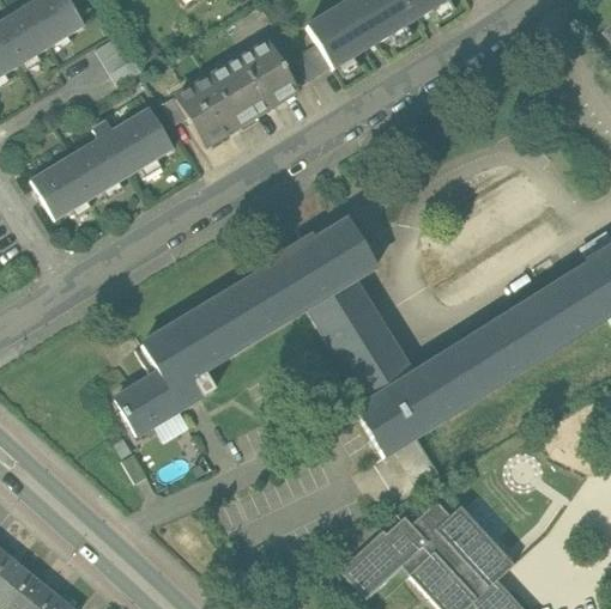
[(37,0),(7,19),(29,54),(36,49),(38,54),(54,43),(52,40),(66,31),(68,35),(85,25),(68,0),(37,0)]
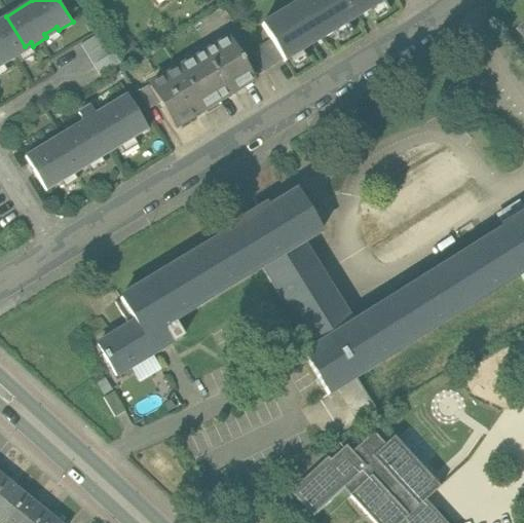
[(337,29),(319,0),(303,0),(265,24),(274,38),(286,58),(287,59),(337,29)]
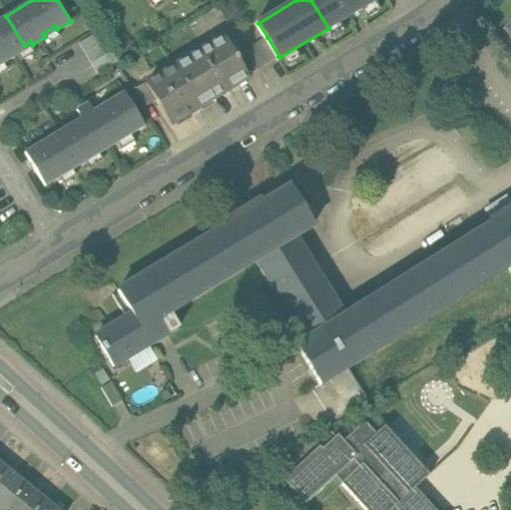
[(311,0),(329,28),(375,0),(311,0)]
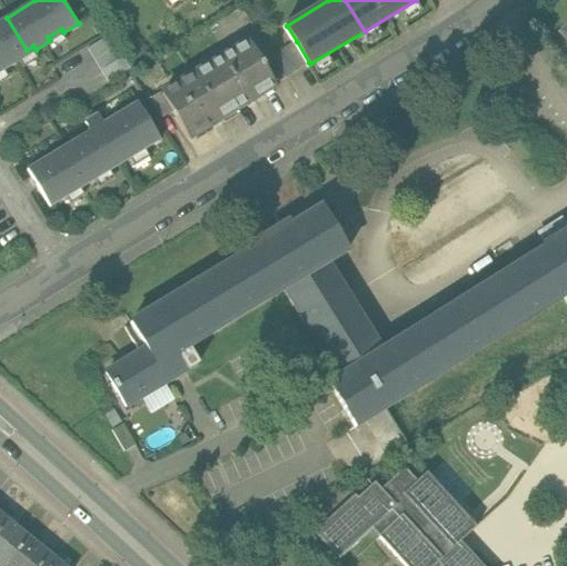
[(27,50),(7,18),(0,21),(0,71),(21,58),(19,55),(27,50)]
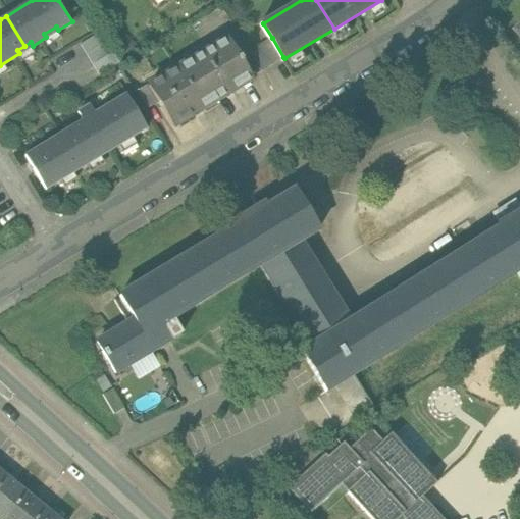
[(103,29),(83,42),(101,72),(122,60),(103,29)]
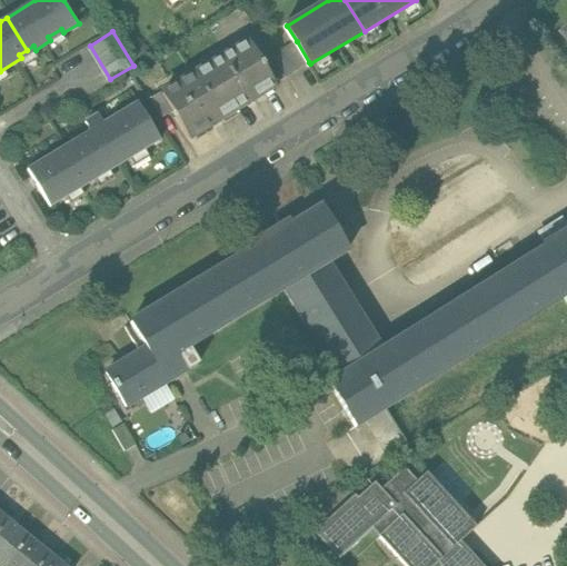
[(262,60),(250,39),(197,71),(224,117),(277,85),(266,65),(267,65),(264,60),(262,60)]
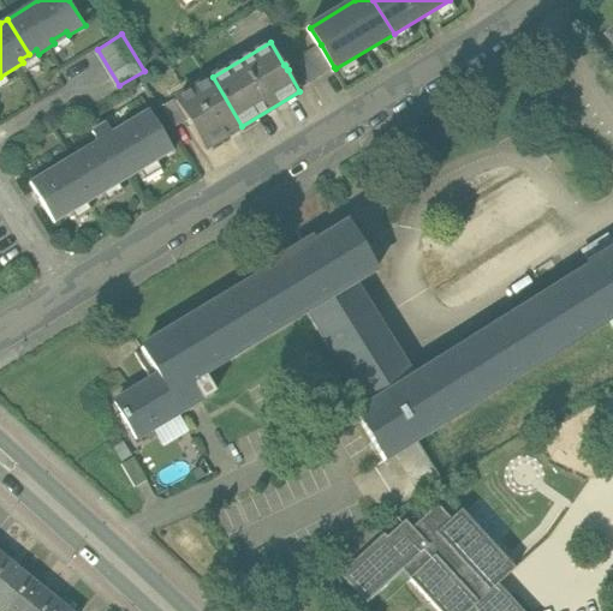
[(321,45),(297,59),(310,82),(334,67),(321,45)]
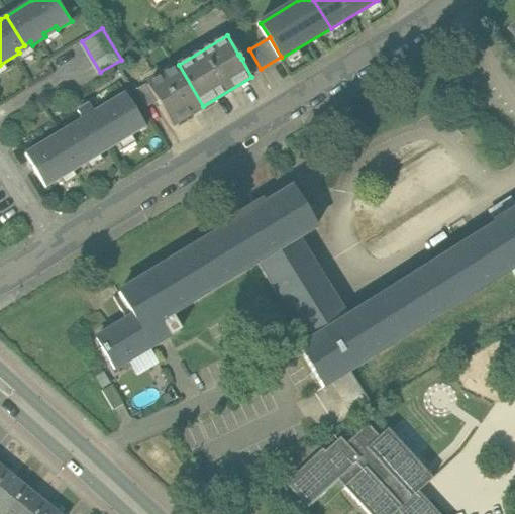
[(179,65),(149,83),(174,123),(203,106),(179,65)]
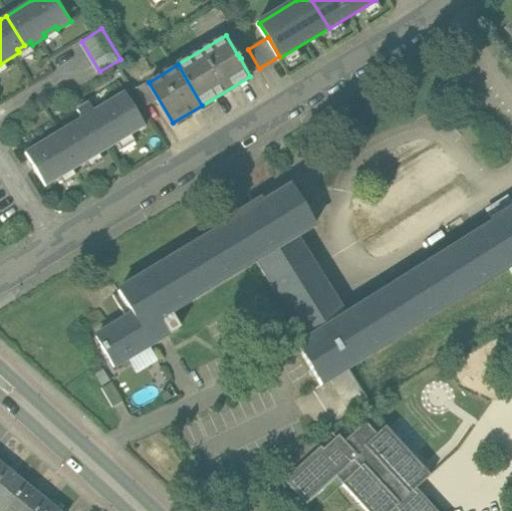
[(81,118),(96,145),(113,135),(117,142),(146,124),(125,91),(94,110),(89,102),(79,108),(84,116),(81,118)]
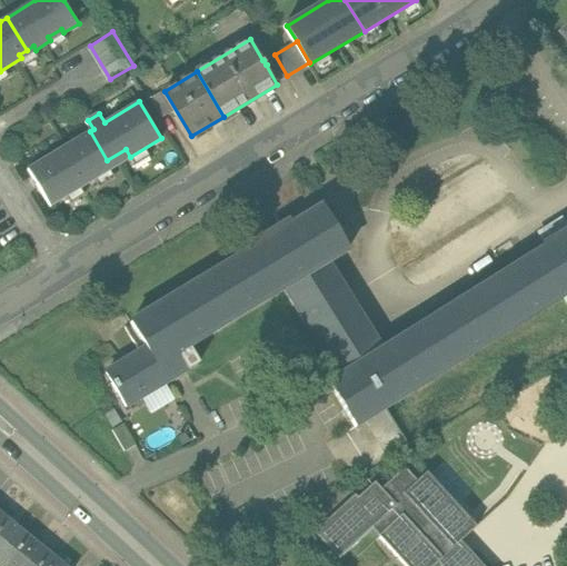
[(107,160),(90,131),(31,168),(52,204),(68,195),(65,188),(78,180),(81,186),(111,168),(107,160)]
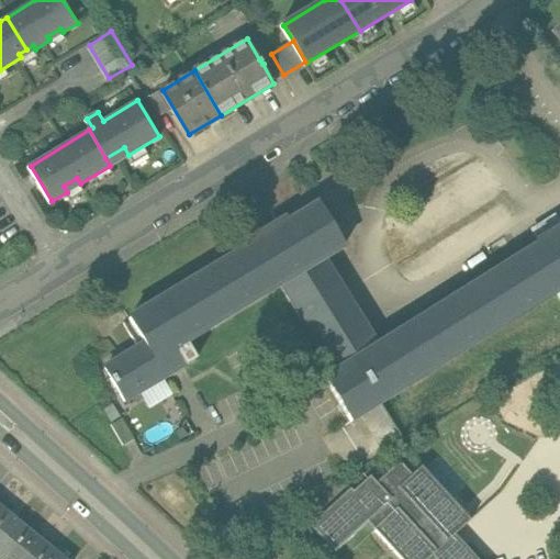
[(288,217),(258,235),(260,239),(133,315),(148,342),(109,366),(114,375),(127,398),(168,372),(169,373),(189,361),(179,344),(286,280),(324,257),(345,245),(320,203),(290,222),(288,217)]
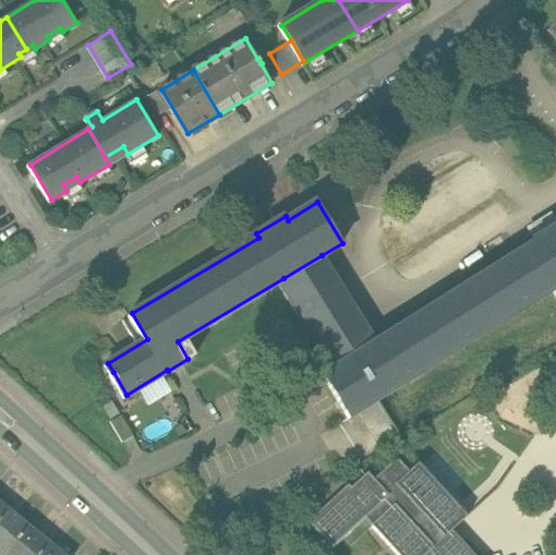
[(550,216),(533,224),(539,234),(555,227),(550,216)]
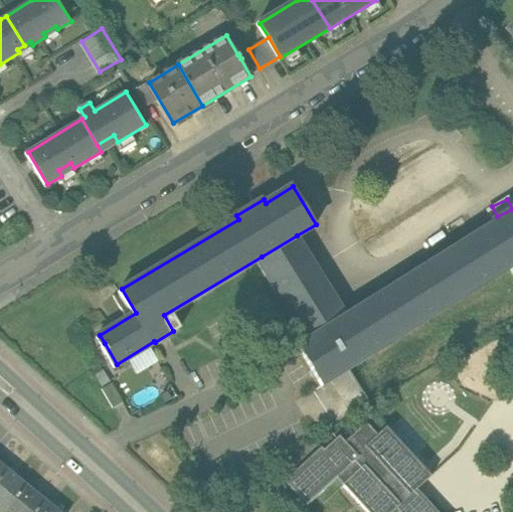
[(512,208),(494,220),(495,222),(346,317),(311,338),(302,344),(325,381),(512,263),(512,208)]
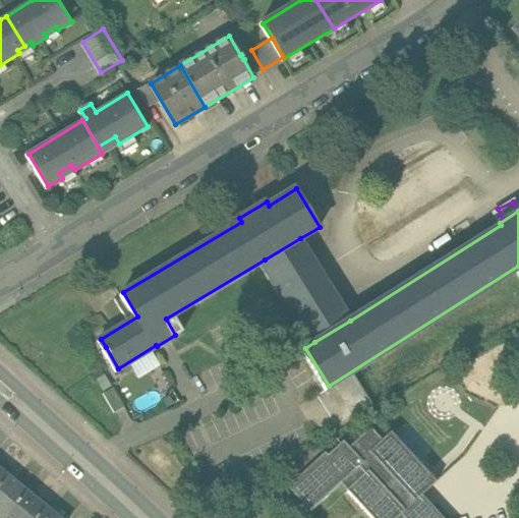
[(350,321),(300,238),(265,260),(314,342),(350,321)]
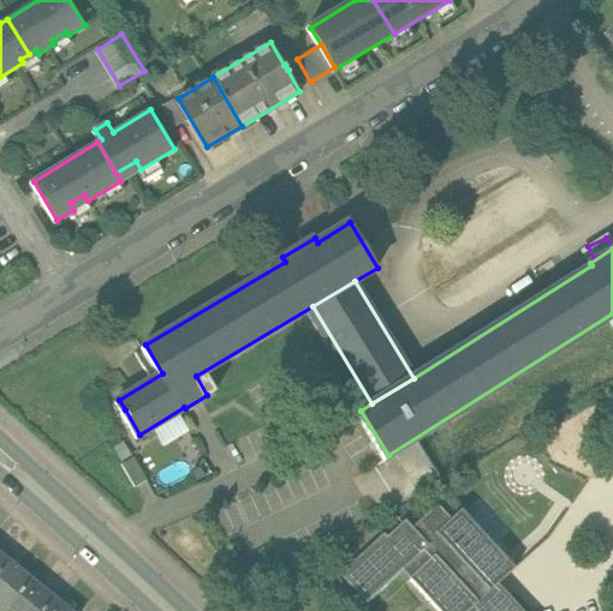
[(517,567),(463,507),(452,516),(439,502),(412,525),(406,517),(387,534),(384,531),(340,571),(367,600),(403,567),(410,575),(409,575),(441,610),(528,610),(500,581),(517,567)]
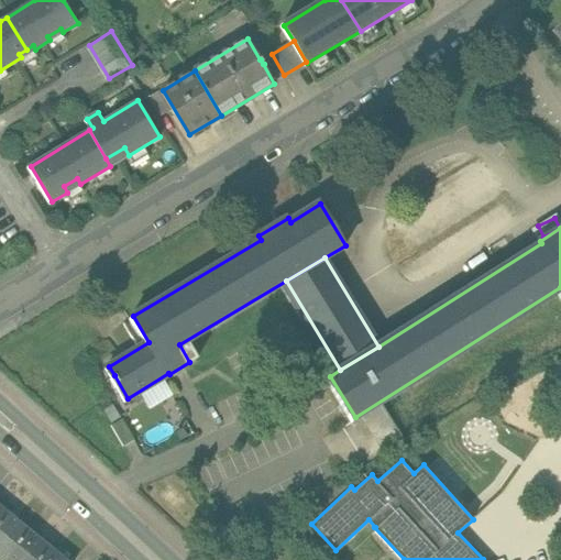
[(0,524),(11,512),(0,502),(0,524)]
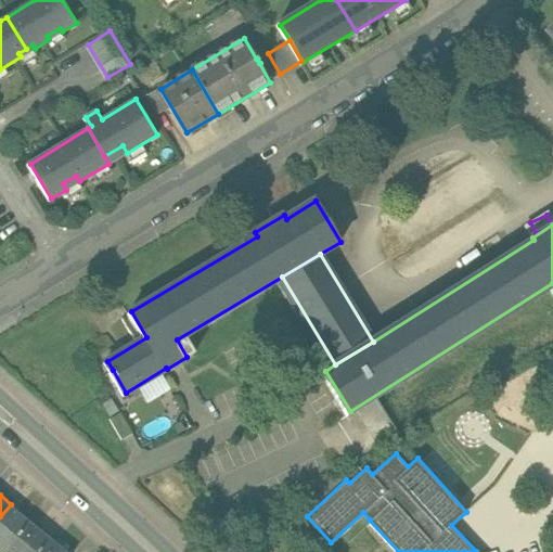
[(5,551),(31,521),(11,504),(0,516),(0,551),(1,551),(5,551)]
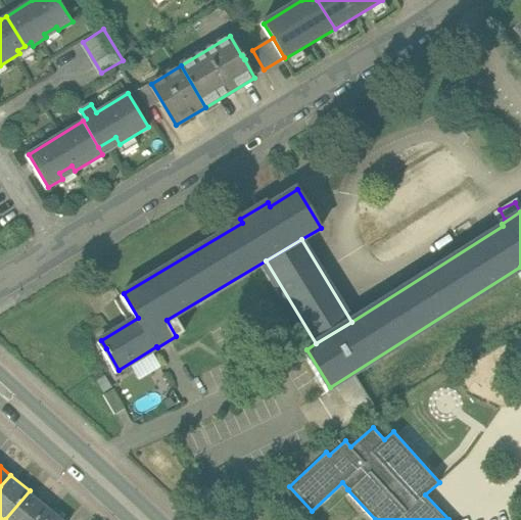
[(30,490),(5,519),(36,519),(48,506),(30,490)]
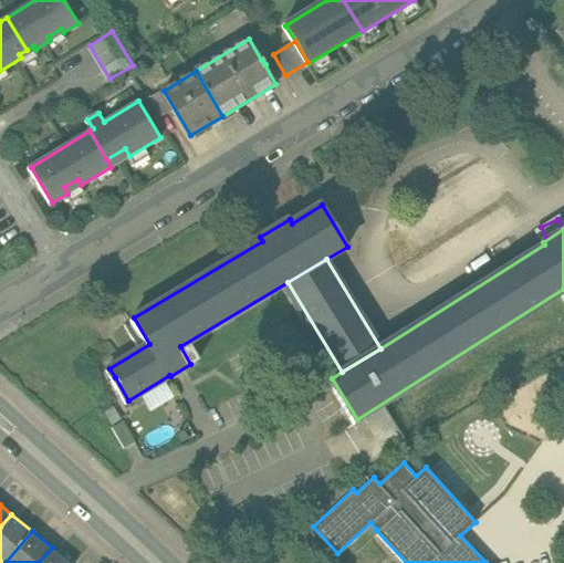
[(70,562),(52,548),(39,562),(70,562)]
